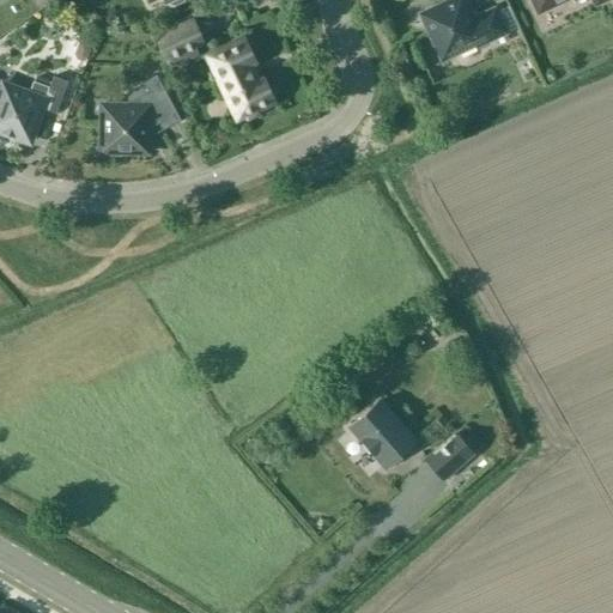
[(493,7),(473,17),(465,0),(445,0),(418,13),(441,60),(475,44),(477,46),(505,32),(493,7)]
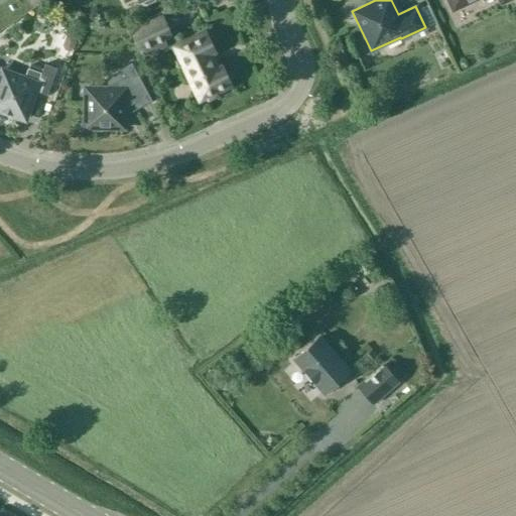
[(138,47),(170,32),(161,12),(129,27),(138,47)]
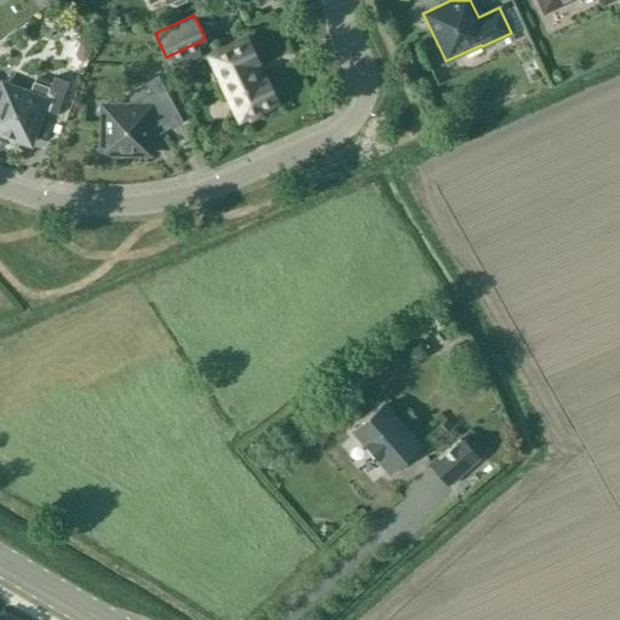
[(240,118),(248,114),(250,119),(260,114),(258,110),(275,102),(265,80),(257,84),(248,67),(257,62),(246,40),(211,57),(240,118)]
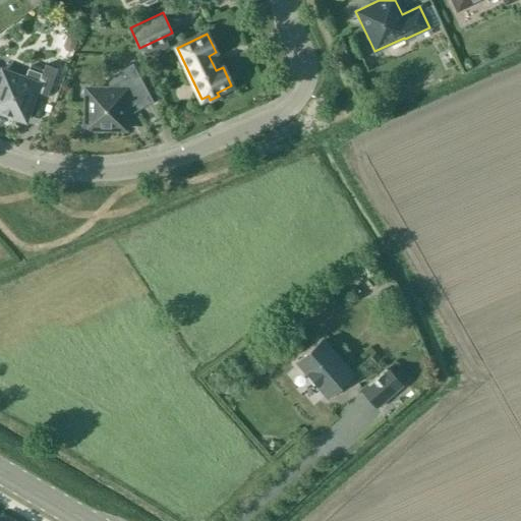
[(36,92),(47,96),(57,69),(45,64),(38,83),(1,70),(0,73),(0,114),(3,115),(4,113),(24,121),(36,92)]
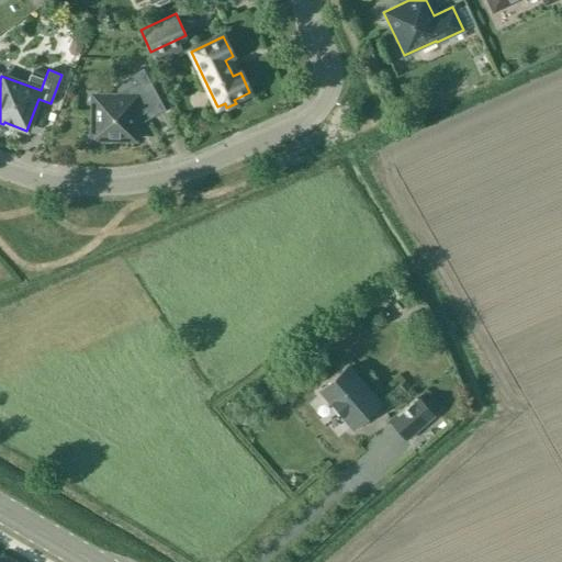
[(116,96),(97,94),(96,107),(92,107),(91,125),(89,125),(89,142),(109,142),(109,139),(135,139),(136,115),(144,111),(148,119),(165,110),(143,69),(116,83),(116,96)]
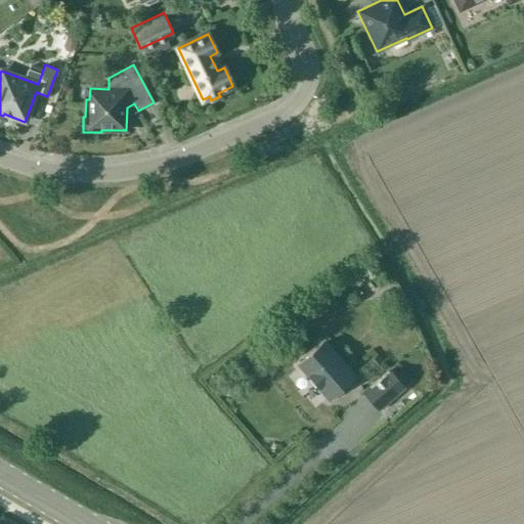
[(354,377),(323,342),(299,363),(329,398),(354,377)]
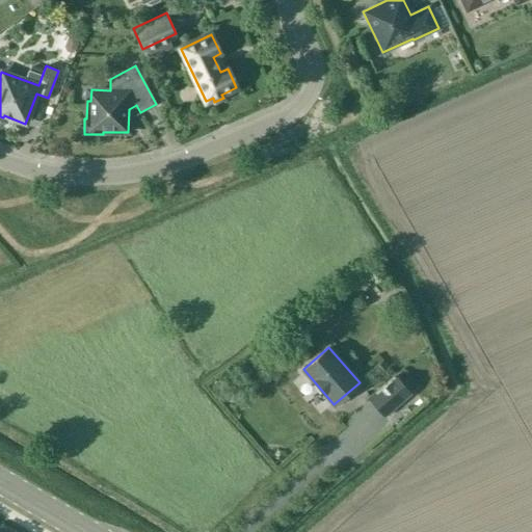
[(409,393),(395,376),(369,399),(383,415),(409,393)]
